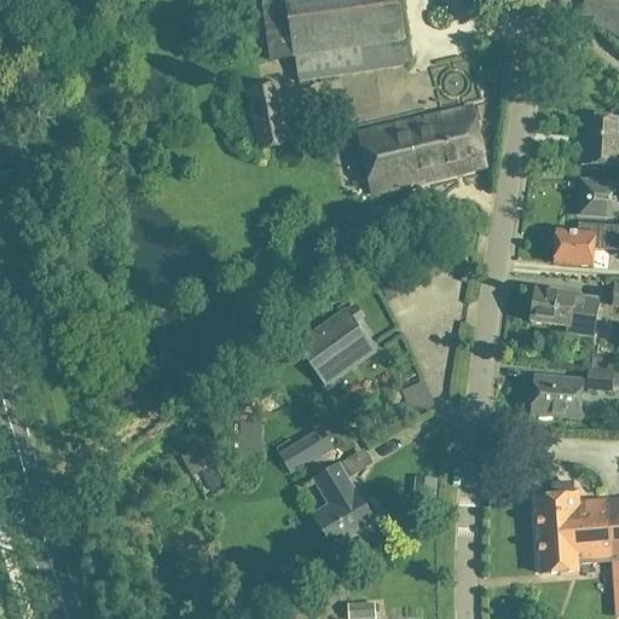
[(259,0),(268,62),(295,61),(299,81),(406,65),(397,0),(259,0)]
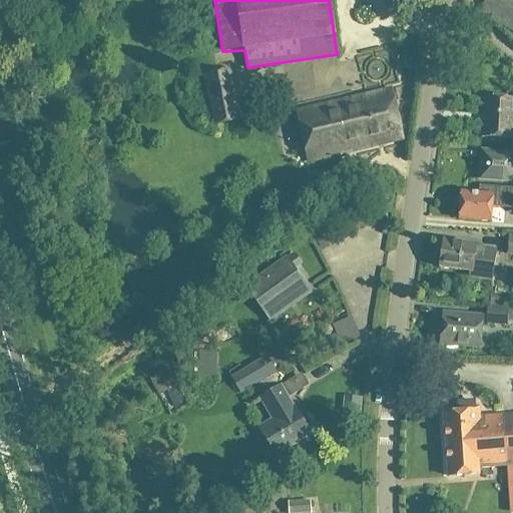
[(238,119),(236,109),(228,70),(204,74),(214,123),(238,119)]
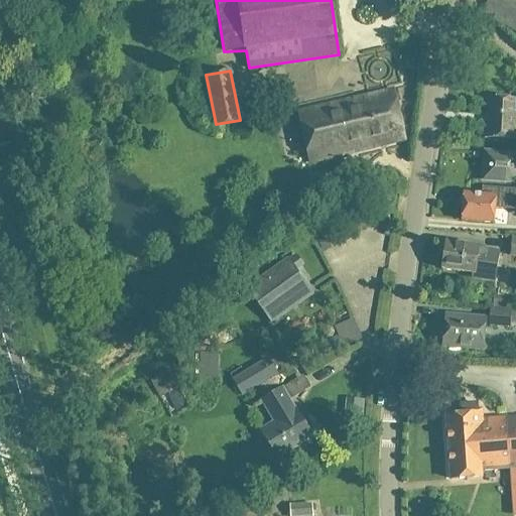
[(309,161),(404,139),(392,89),(297,111),(309,161)]
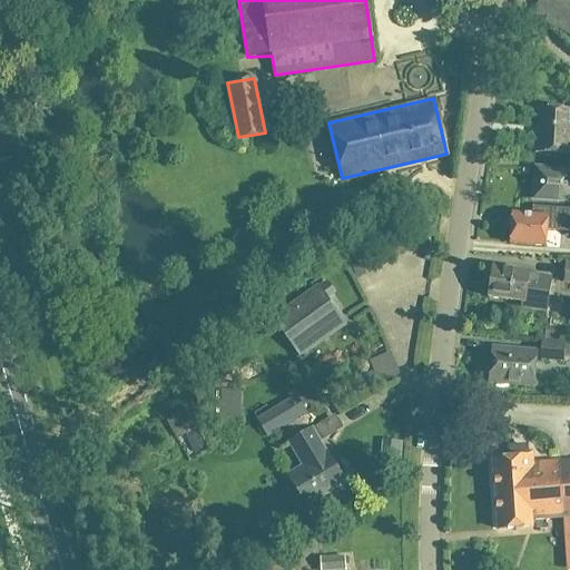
[(536,154),(569,155),(569,137),(569,109),(538,108),(536,154)]
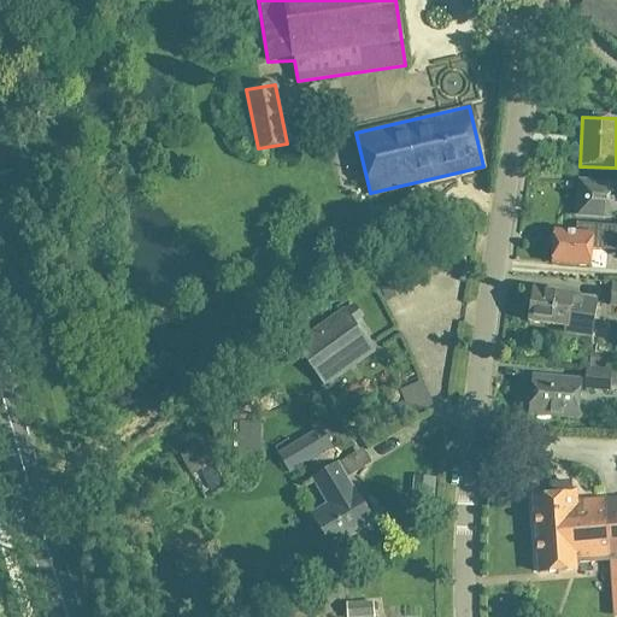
[(352,158),(334,159),(336,177),(353,175),(352,158)]
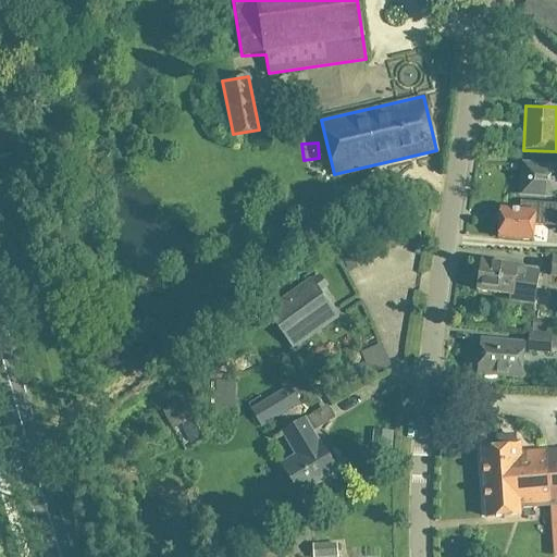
[(521,193),(556,195),(556,161),(546,161),(546,165),(523,164),(521,193)]
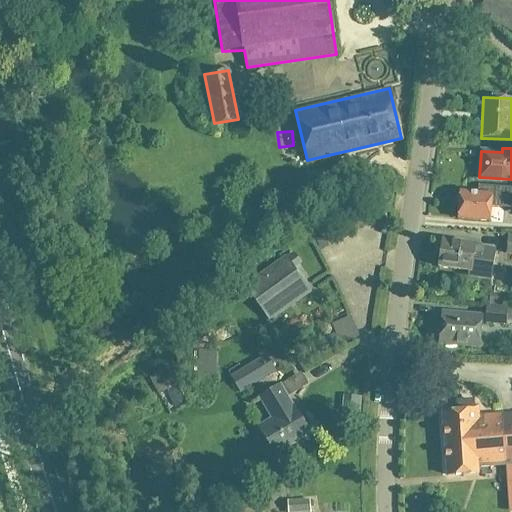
[(511,187),(478,185),(477,192),(459,191),(457,218),(489,220),(490,207),(511,207),(511,187)]
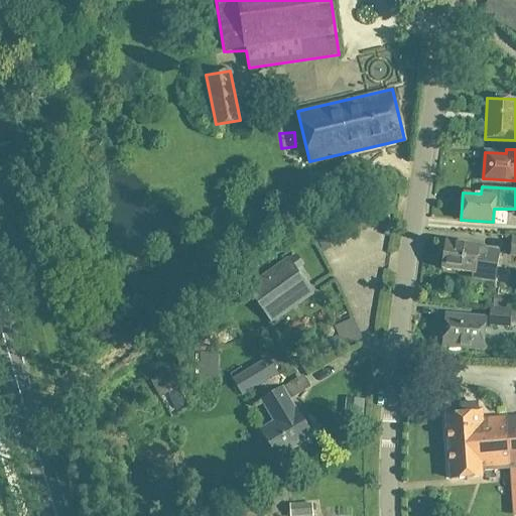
[(498,250),(477,247),(478,245),(445,241),(441,269),(473,273),(472,278),(494,281),(498,250)]
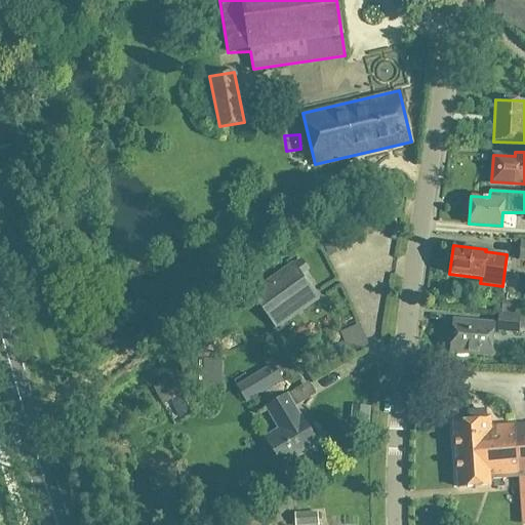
[(292,267),(298,275),(308,268),(303,259),(292,267)]
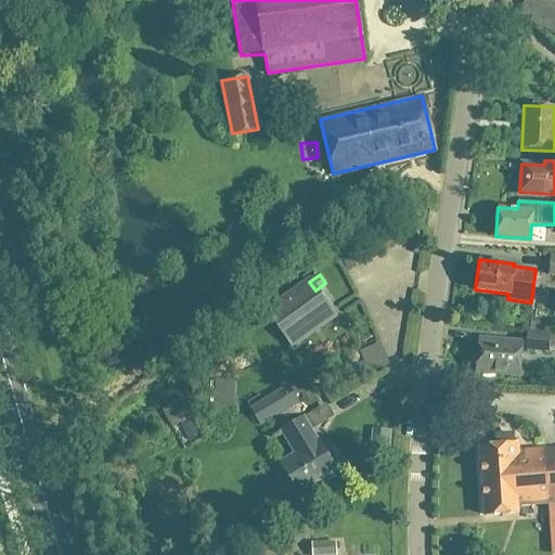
[(273,308),(293,334),(328,309),(315,291),(309,282),(273,308)]
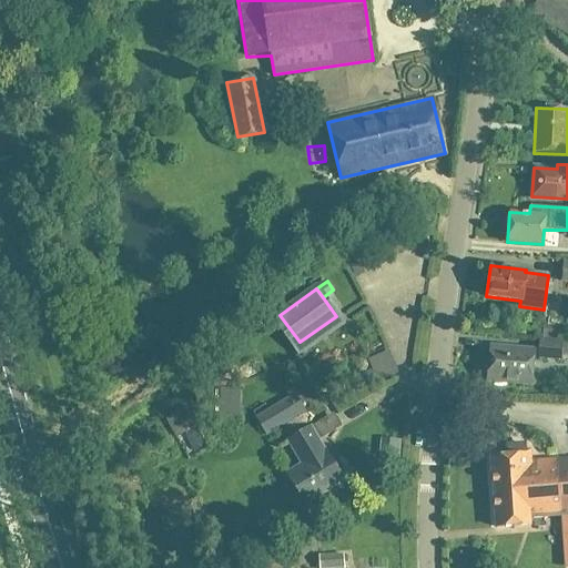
[(567,358),(567,341),(538,340),(537,359),(561,362),(561,358),(567,358)]
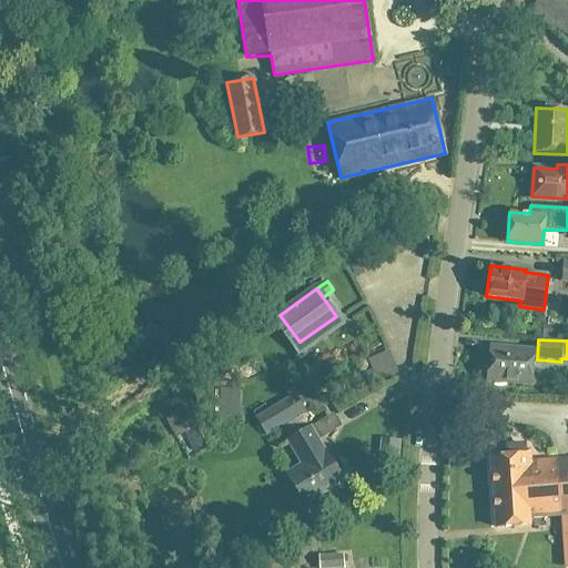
[(489,345),(487,381),(530,384),(534,348),(489,345)]
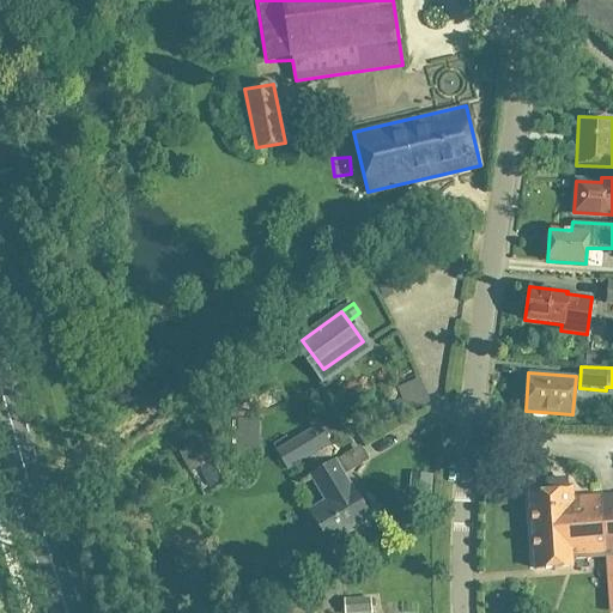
[(319,542),(327,540),(329,544),(371,519),(351,485),(350,486),(334,461),(310,475),(325,501),(309,511),(317,526),(313,532),(319,542)]
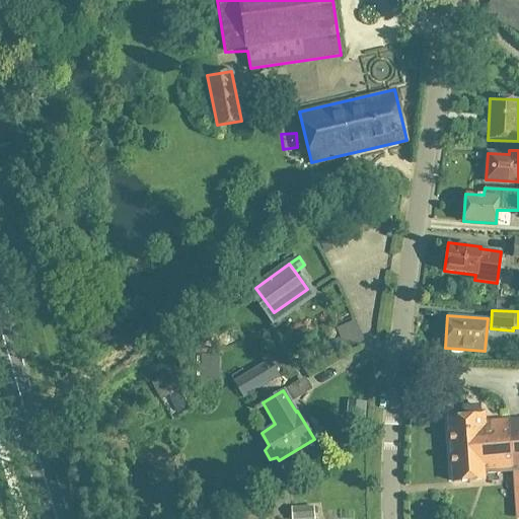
[(463,405),(464,416),(449,417),(454,480),(486,478),(485,472),(518,469),(518,418),(486,421),(485,411),(480,411),(479,404),(463,405)]
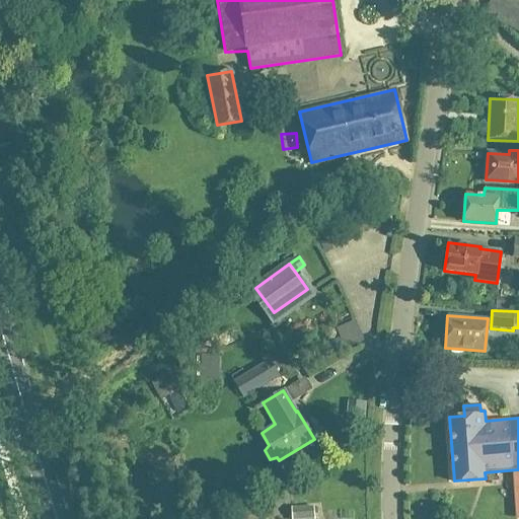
[(289,518),(314,518),(312,508),(288,512),(289,518)]
